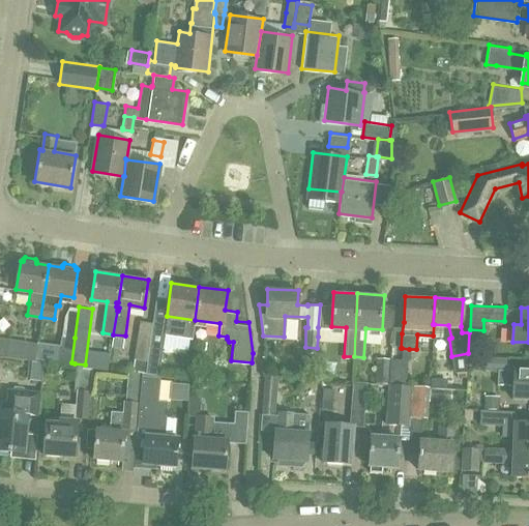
[(146,371),(153,321),(138,319),(133,357),(134,358),(133,369),(146,371)]
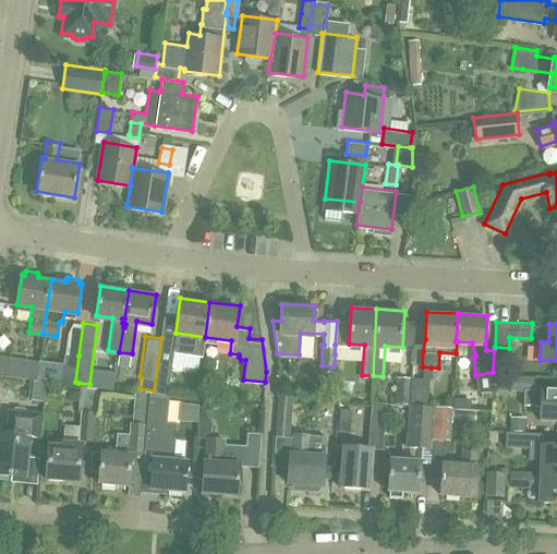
[(174,340),(161,338),(154,390),(167,393),(174,340)]
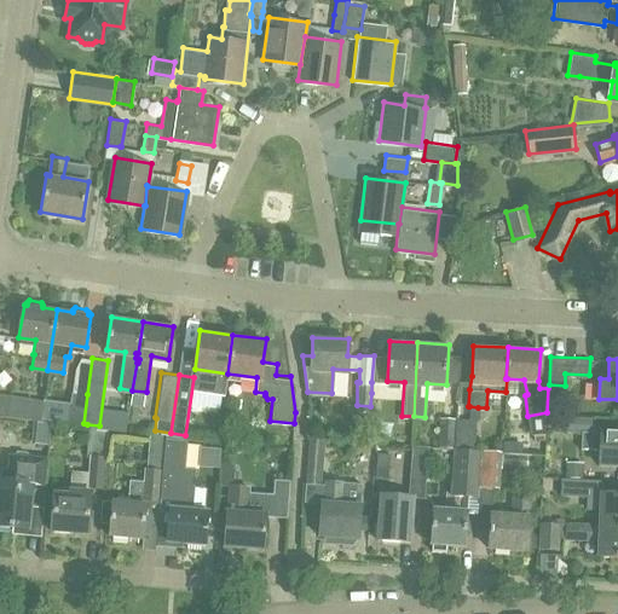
[(0,413),(6,415),(40,418),(44,399),(10,393),(0,391),(0,413)]
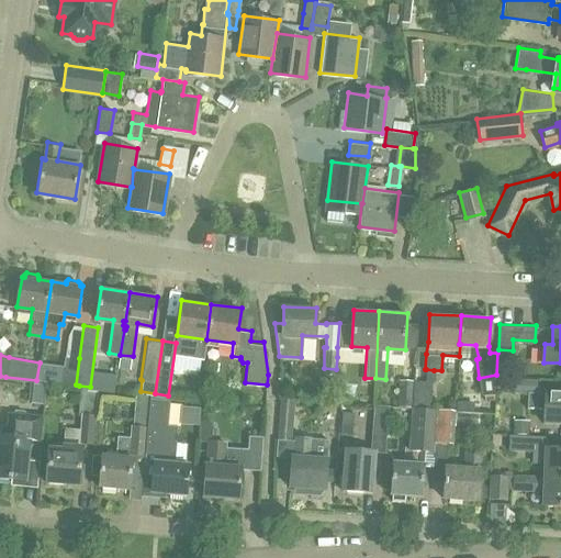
[(76,384),(79,358),(65,356),(62,382),(76,384)]
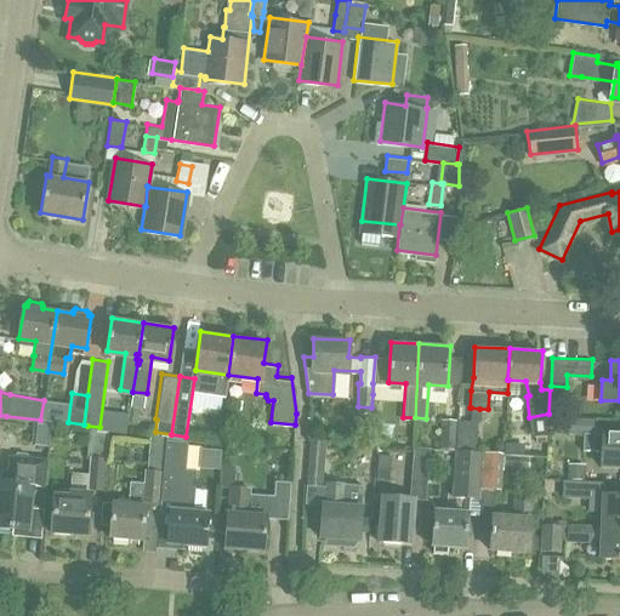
[(455,448),(456,418),(441,417),(438,446),(455,448)]
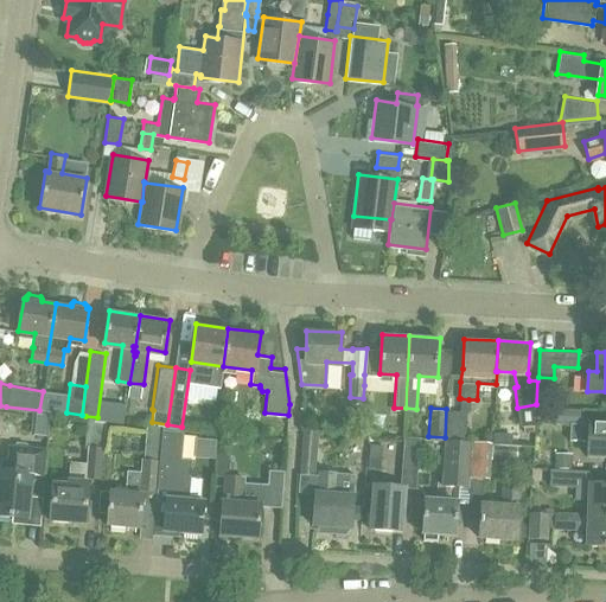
[(571,439),(589,440),(588,454),(605,455),(605,422),(585,422),(585,409),(557,408),(556,422),(572,423),(571,439)]
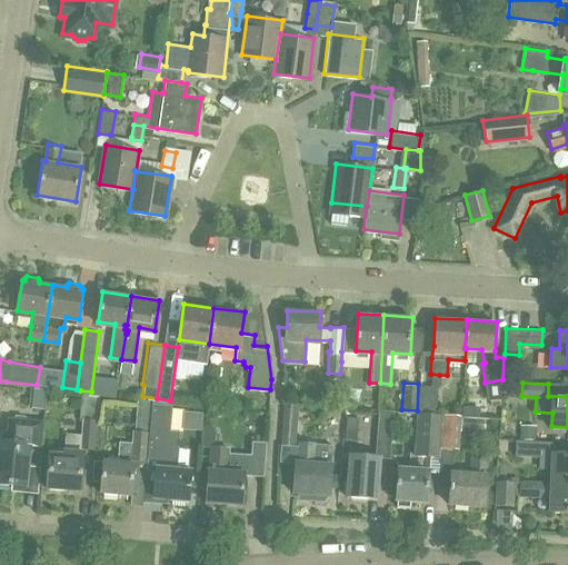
[(418,384),(417,410),(429,412),(429,410),(435,410),(436,385),(418,384)]
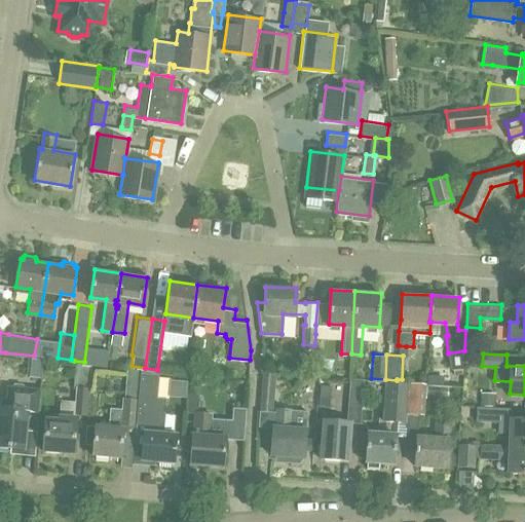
[(91,363),(84,362),(74,361),(73,386),(76,387),(75,400),(61,399),(60,419),(46,418),(44,449),(74,451),(77,413),(88,413),(90,386),(91,363)]
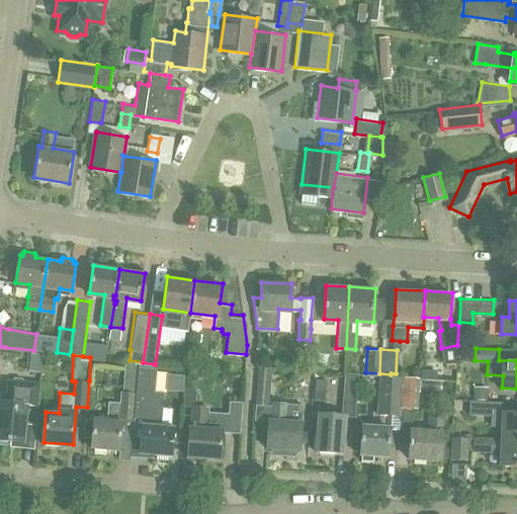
[(134,425),(137,391),(138,363),(124,362),(121,403),(108,401),(107,419),(94,418),(92,446),(119,449),(121,434),(133,435),(134,425)]
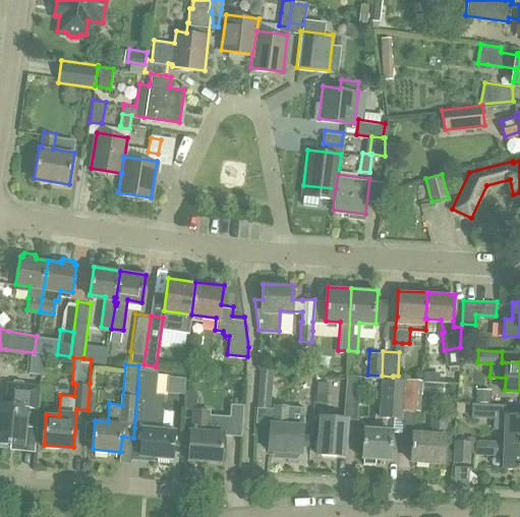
[(273,368),(260,367),(257,405),(270,406),(273,368)]
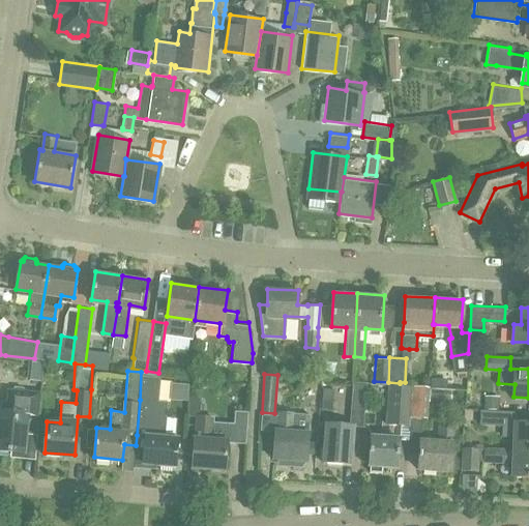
[(352,379),(349,425),(326,422),(323,461),(352,462),(354,425),(362,425),(365,381),(352,379)]
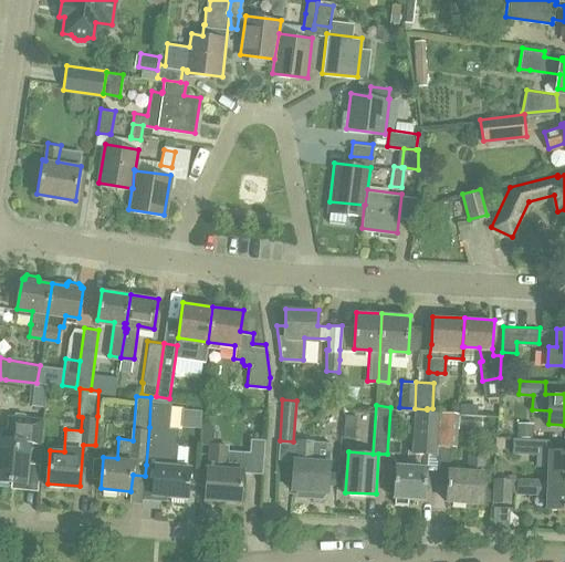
[(436,410),(427,410),(412,409),(410,450),(433,451),(436,410)]
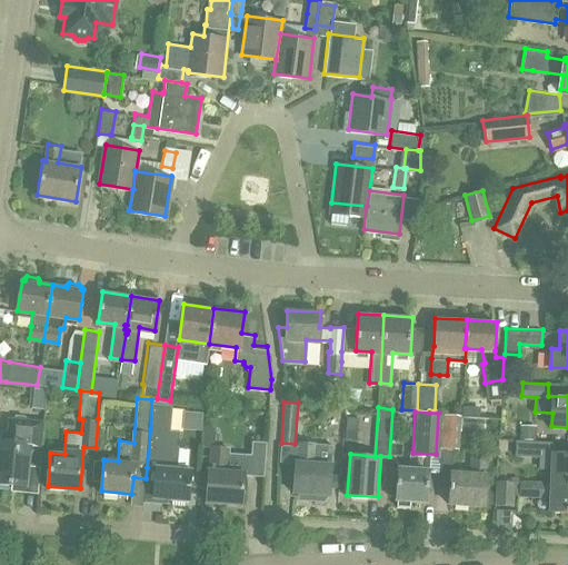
[(459,415),(441,413),(439,446),(458,448),(459,425),(484,427),(484,417),(469,416),(469,415),(460,415),(459,415)]
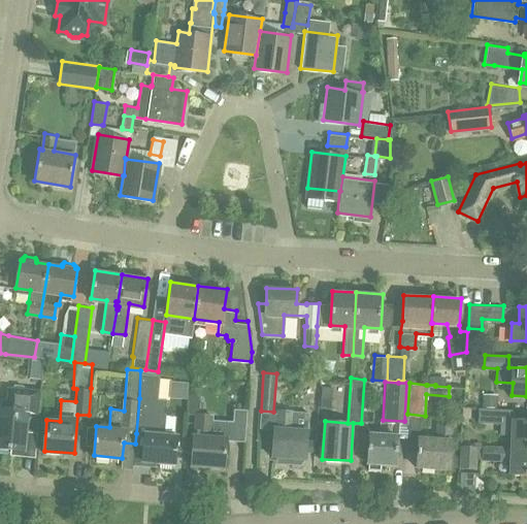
[(0,447),(24,449),(27,412),(38,413),(40,388),(7,385),(6,398),(1,398),(0,407),(0,447)]
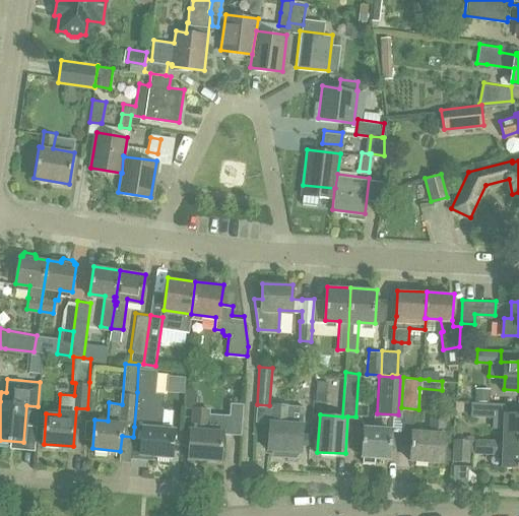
[(137,392),(134,427),(142,427),(140,453),(173,455),(175,430),(159,428),(163,394),(137,392)]
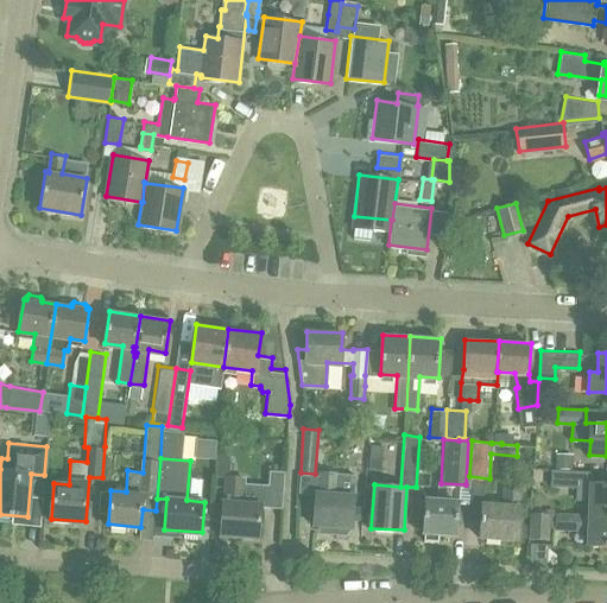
[(267,483),(245,481),(245,476),(226,475),(221,534),(241,535),(241,537),(259,538),(261,505),(280,506),(283,470),(269,468),(267,483)]
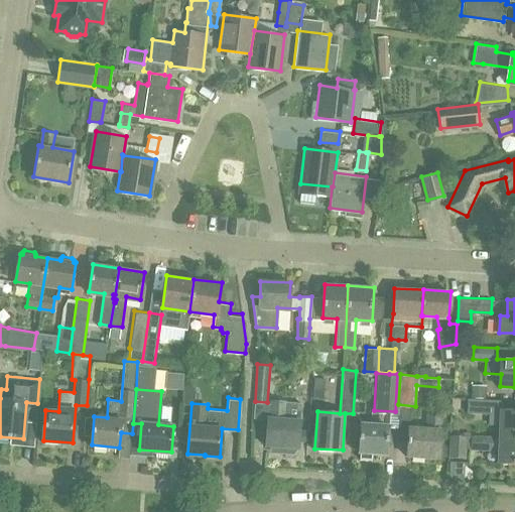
[(500,435),(514,435),(514,408),(502,408),(501,411),(498,411),(498,398),(468,397),(468,411),(490,412),(490,421),(501,422),(500,435)]
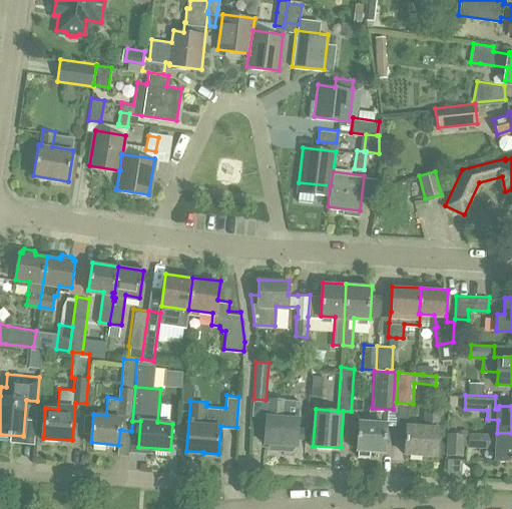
[(297,445),(299,418),(300,399),(269,397),(268,416),(266,416),(264,442),(297,445)]
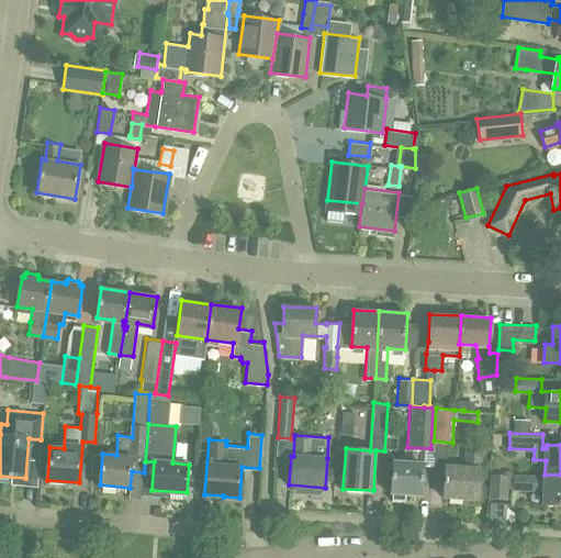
[(480,467),(481,449),(466,448),(463,466),(446,465),(444,495),(479,498),(481,467),(480,467)]
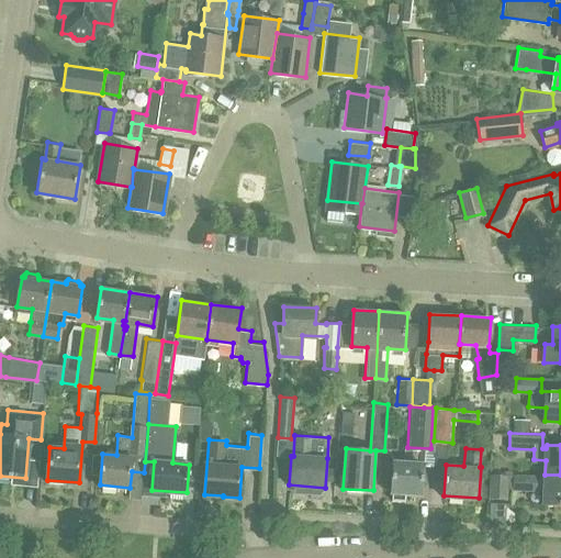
[(383,477),(392,478),(391,492),(393,492),(392,499),(405,500),(405,493),(422,494),(424,464),(384,460),(383,477)]
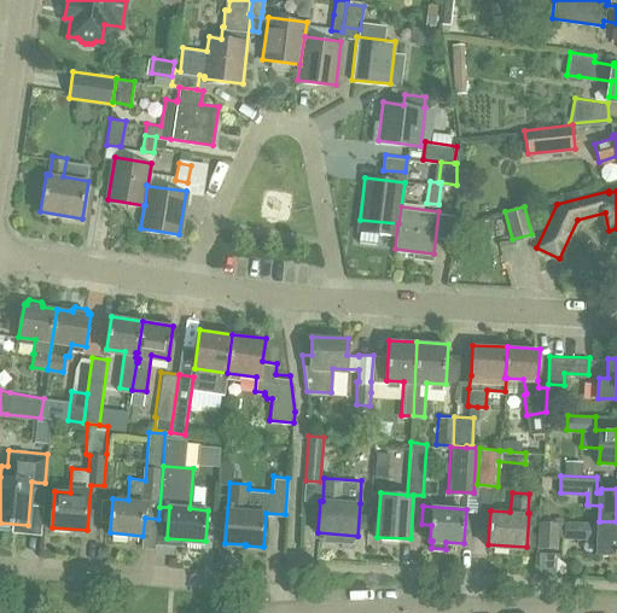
[(559,519),(542,518),(540,544),(558,546),(559,519)]
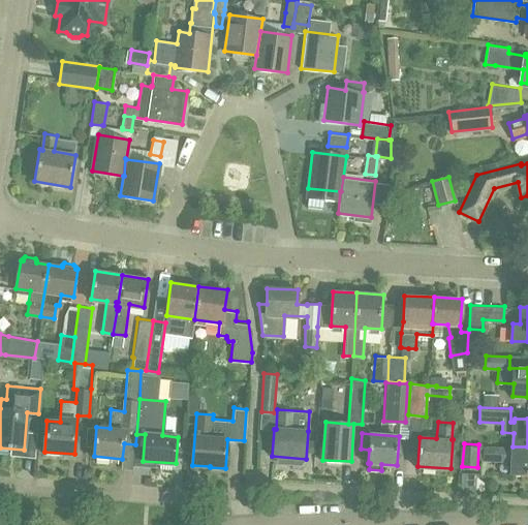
[(527,446),(513,446),(484,444),(483,458),(513,460),(513,473),(527,473),(527,446)]
